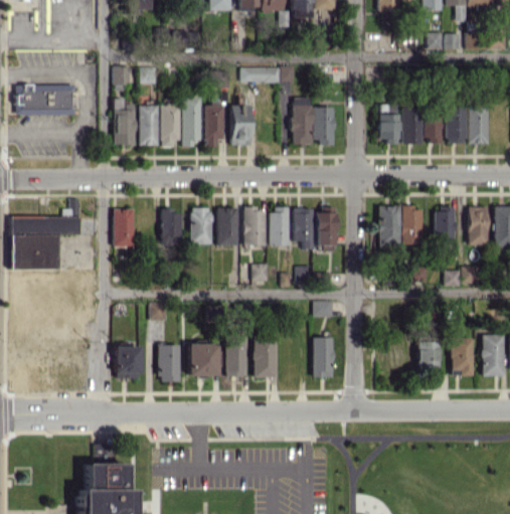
[(175,47),(187,47),(187,30),(175,30),(175,47)]
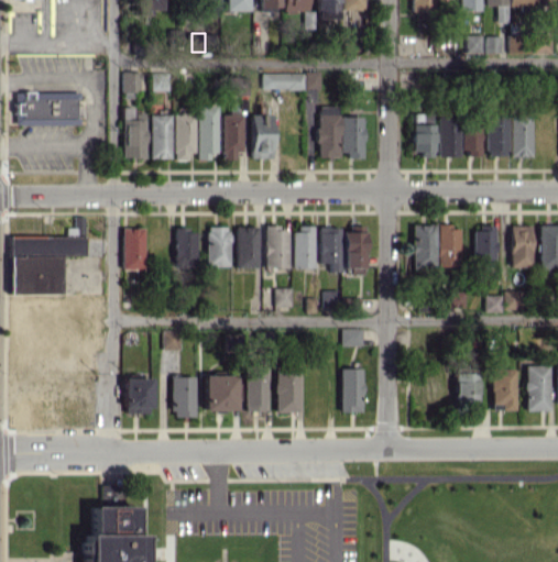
[(554,54),(555,34),(536,33),(536,54),(554,54)]
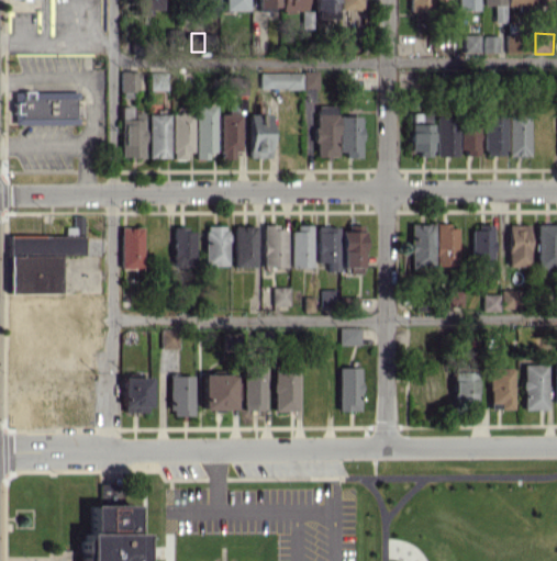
[(510,53),(531,53),(531,45),(526,45),(526,34),(509,35),(510,53)]
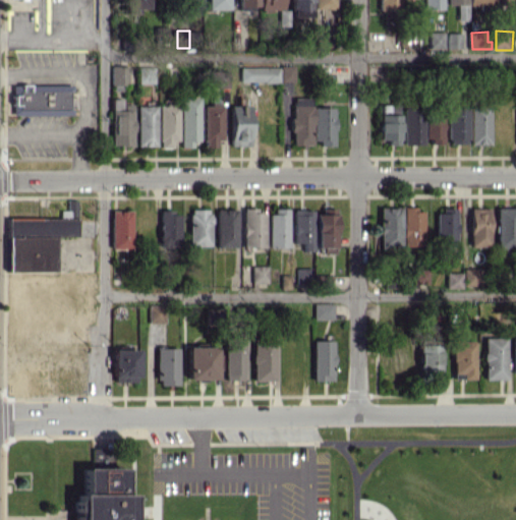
[(448,33),(433,33),(433,50),(448,50),(448,33)]
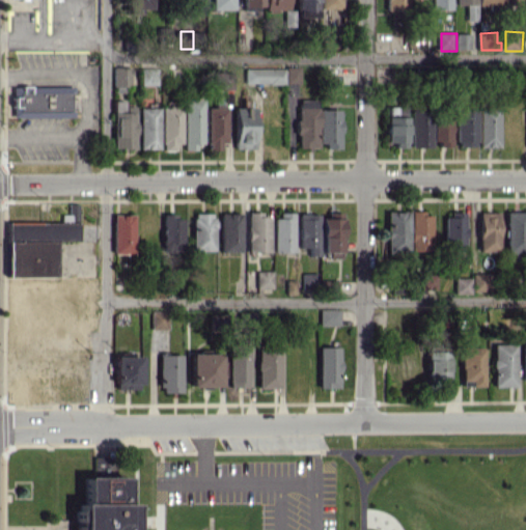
[(475,34),(460,34),(459,50),(475,51),(475,34)]
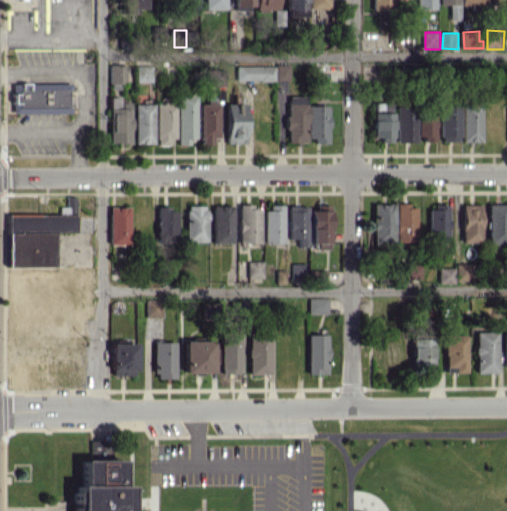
[(113,90),(124,90),(124,86),(129,86),(130,66),(115,65),(113,90)]
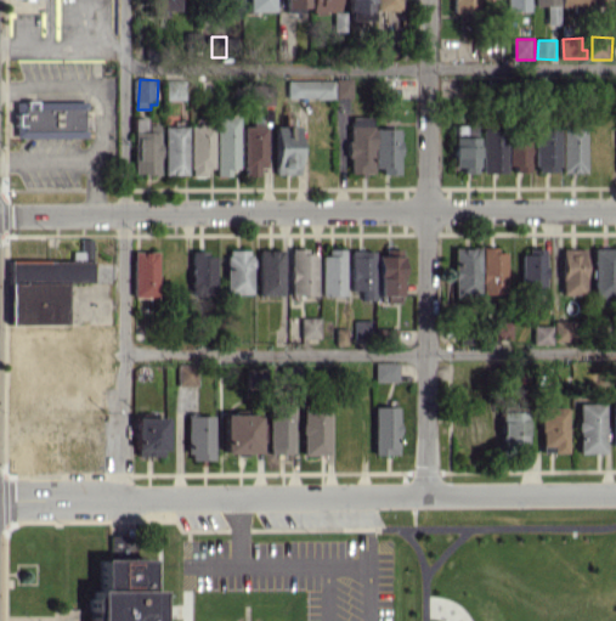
[(340,99),(356,97),(356,79),(339,79),(340,99)]
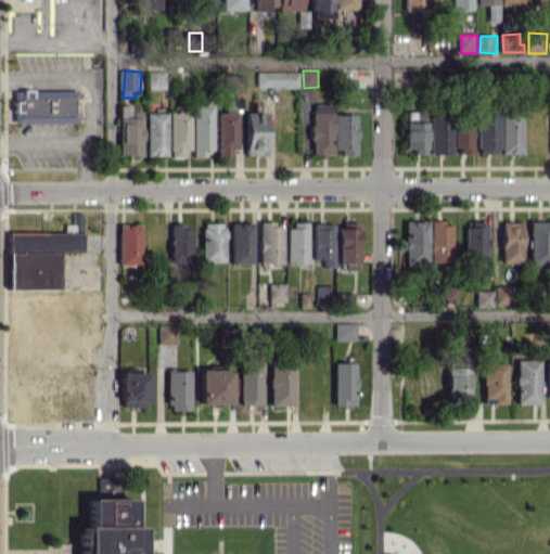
[(260,88),(303,89),(303,72),(260,72),(260,88)]
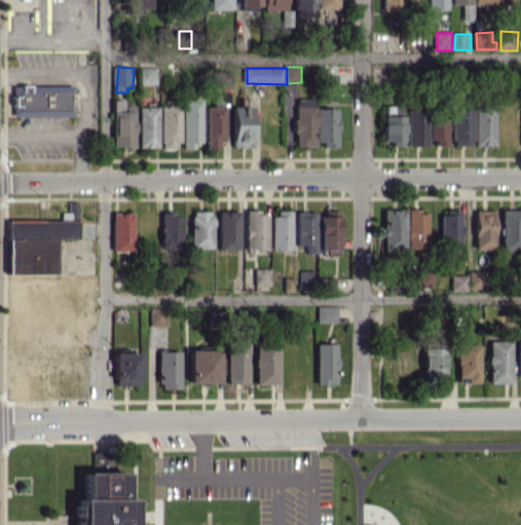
[(159,85),(160,70),(144,69),(144,84),(159,85)]
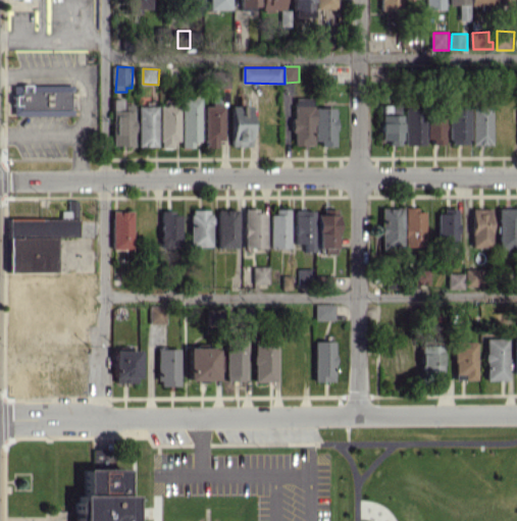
[(234,71),(219,71),(219,88),(234,89),(234,71)]
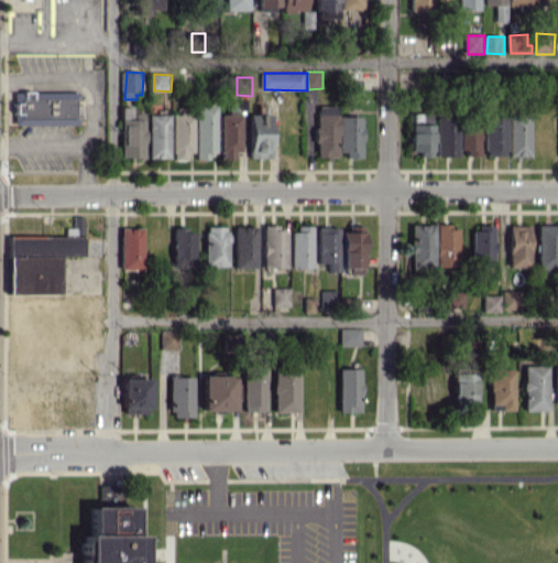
[(18,126),(80,126),(80,93),(18,93),(18,126)]
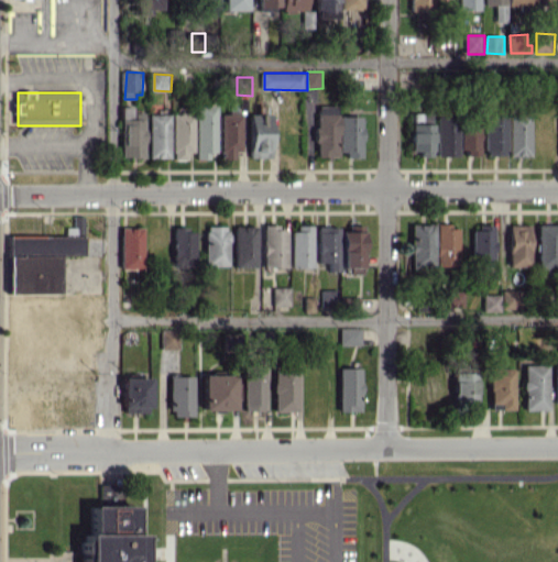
[(219,157),(220,107),(199,106),(199,157),(219,157)]
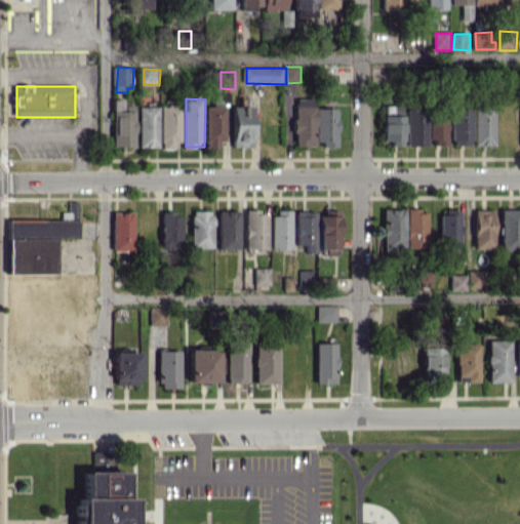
[(318,147),(319,99),(298,99),(297,147),(318,147)]
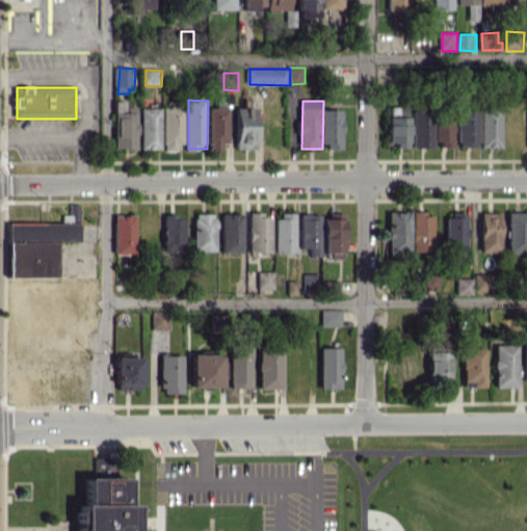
[(117,102),(119,150),(140,150),(139,107),(128,107),(128,102),(117,102)]
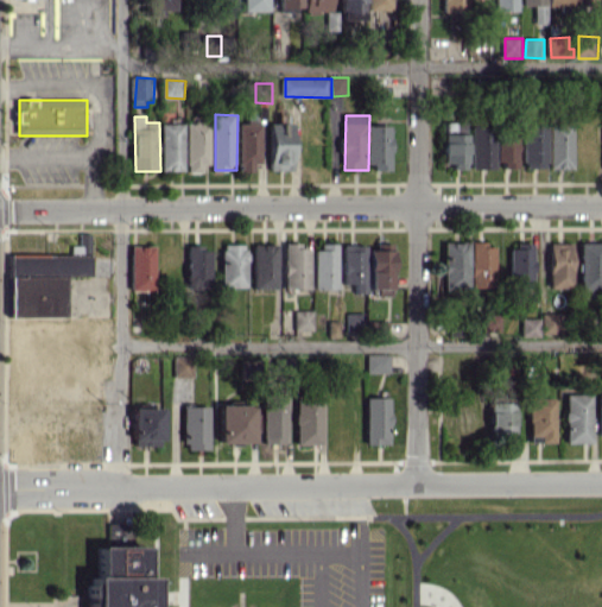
[(263,122),(241,122),(241,172),(263,172),(263,122)]
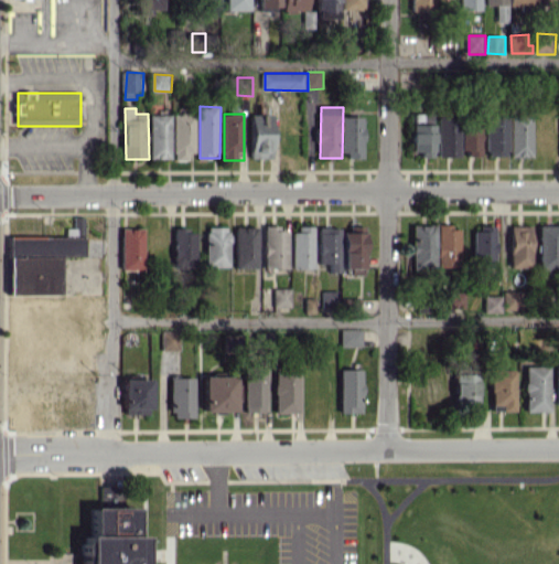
[(174,116),(152,115),(152,159),(174,159),(174,116)]
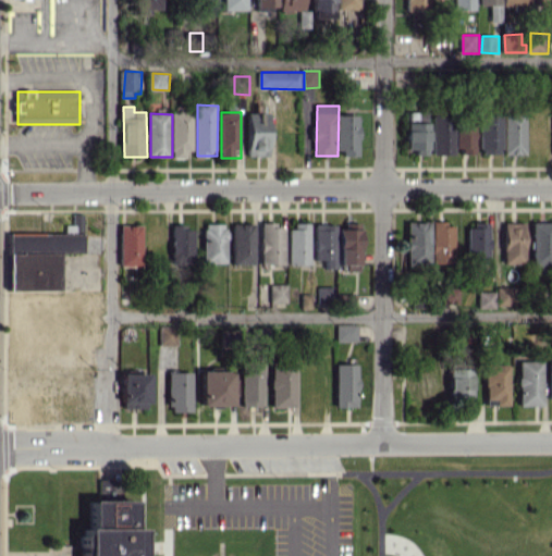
[(194,150),(194,113),(174,113),(174,158),(188,158),(188,150),(194,150)]
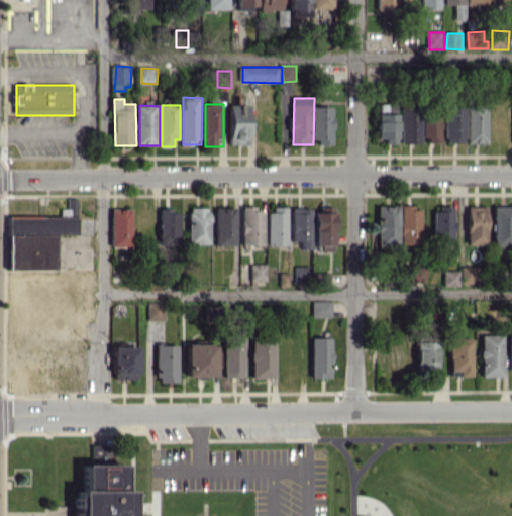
[(232,145),(251,145),(251,105),(231,105),(232,145)]
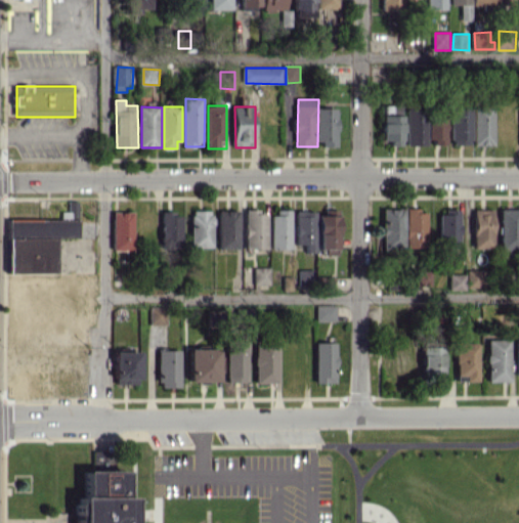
[(405,146),(405,106),(385,106),(385,141),(394,141),(394,146),(405,146)]
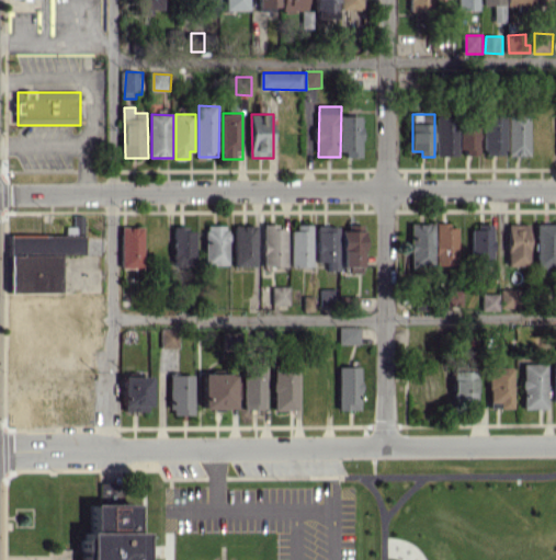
[(508,115),(486,115),(487,156),(509,156),(508,115)]
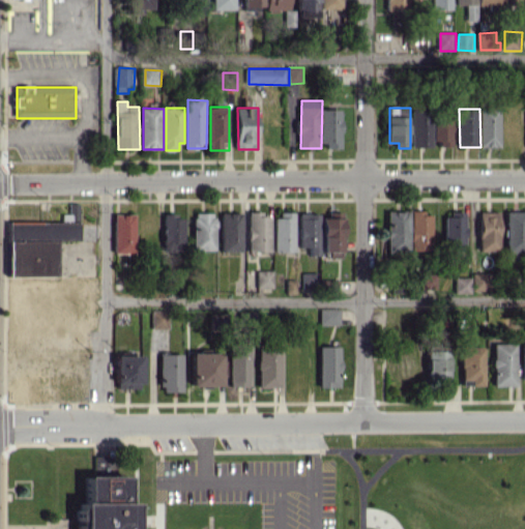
[(344,147),(344,110),(323,110),(323,147),(344,147)]
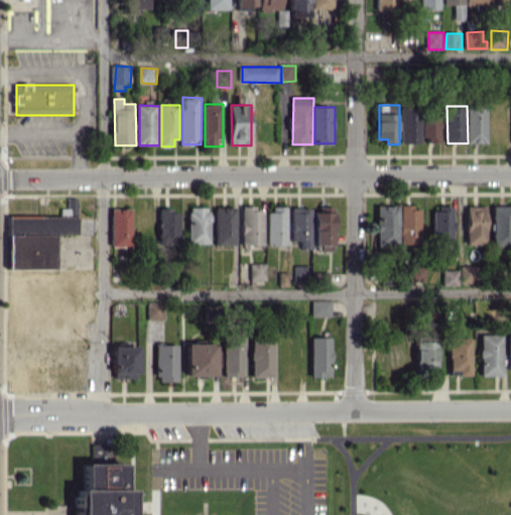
[(470,144),(490,143),(489,107),(469,107),(470,144)]
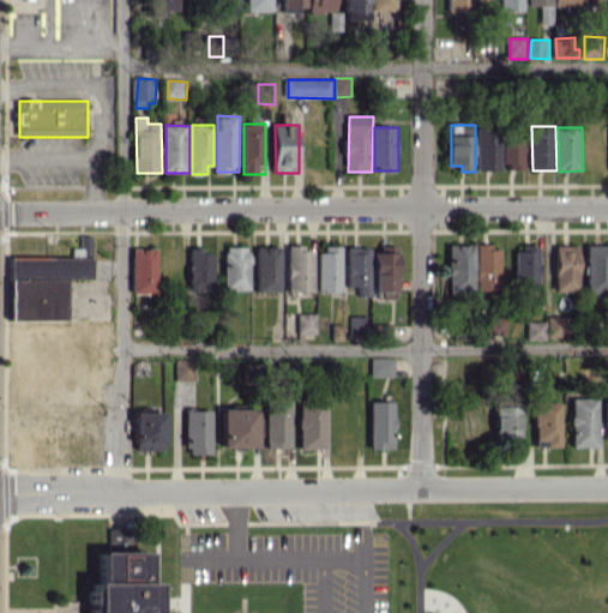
[(480,128),(481,172),(503,172),(501,128),(480,128)]
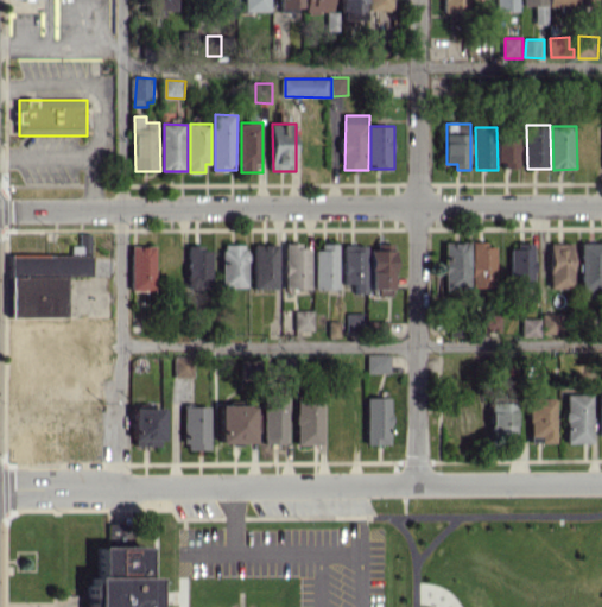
[(523,166),(521,133),(500,134),(500,166),(523,166)]
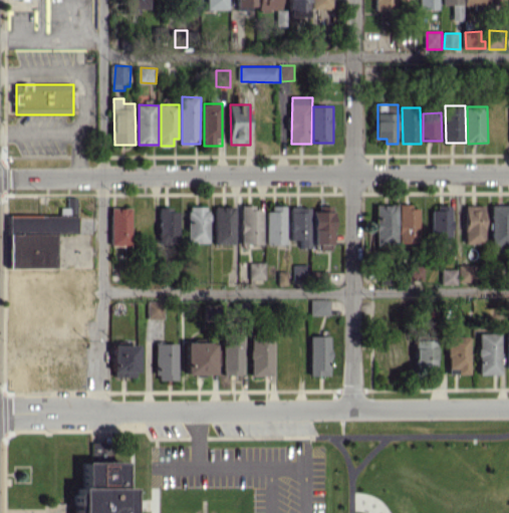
[(79,198),(70,198),(70,215),(79,216),(79,198)]
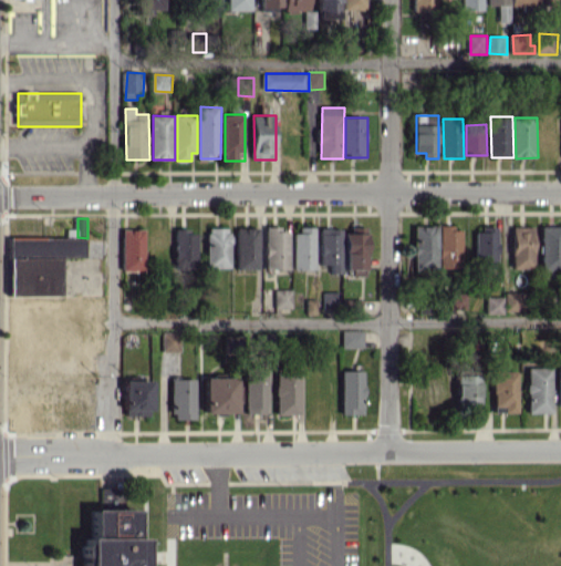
[(440,227),(417,226),(416,270),(439,271),(440,227)]
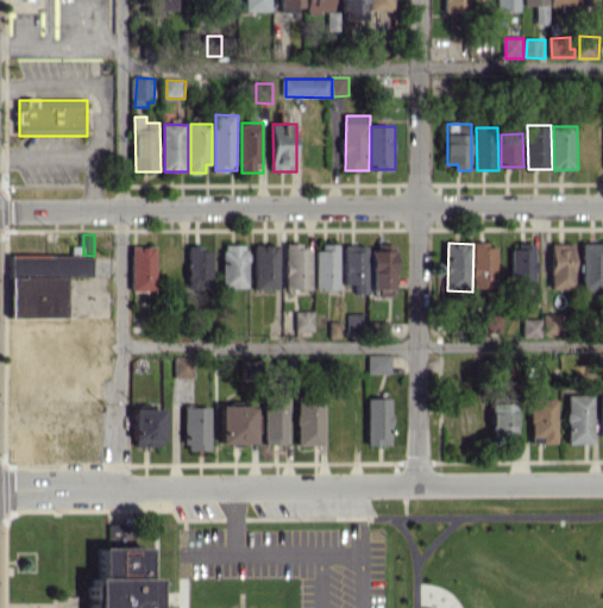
[(319,289),(341,290),(343,244),(320,244),(319,289)]
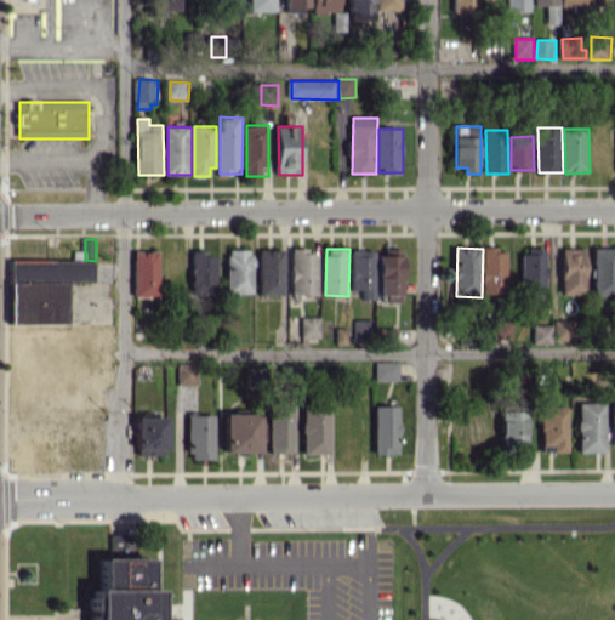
[(380,256),(380,296),(389,296),(389,303),(405,302),(404,249),(388,249),(388,256),(380,256)]
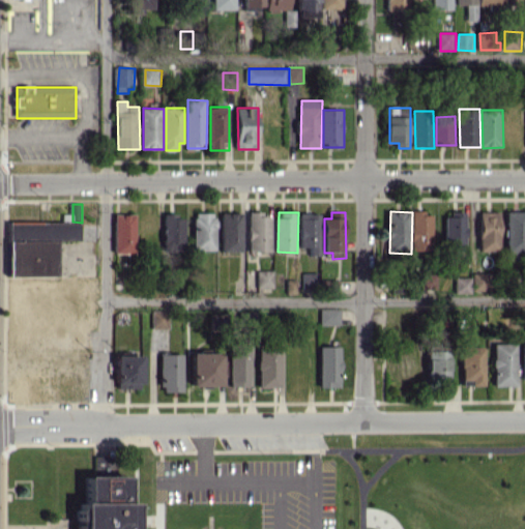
[(435,213),(414,212),(413,246),(434,247),(435,213)]
